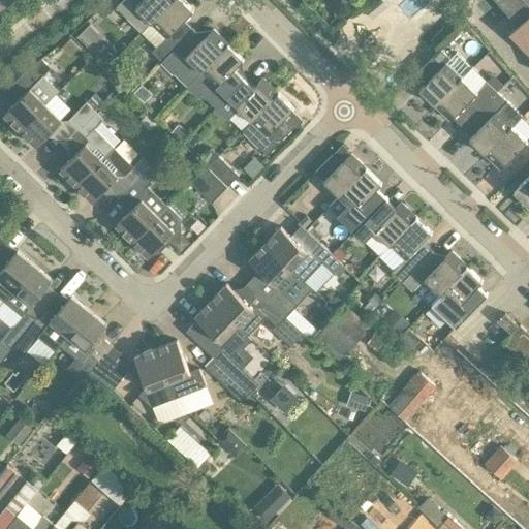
[(0,0),(0,12),(14,0),(13,0),(0,0)]
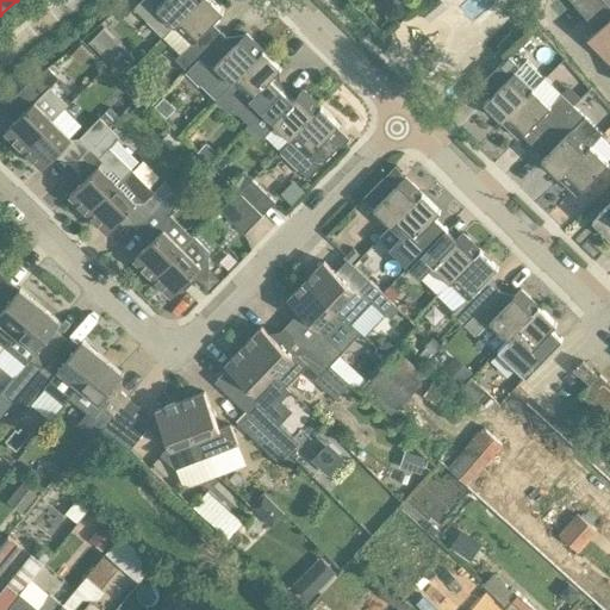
[(174,27),(200,0),(141,0),(134,8),(163,38),(174,27)]
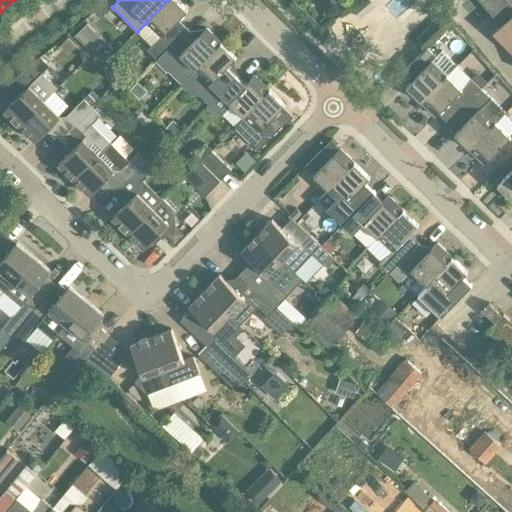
[(175,0),(168,0),(146,23),(160,37),(147,50),(156,60),(187,30),(177,21),(187,11),(175,0)]
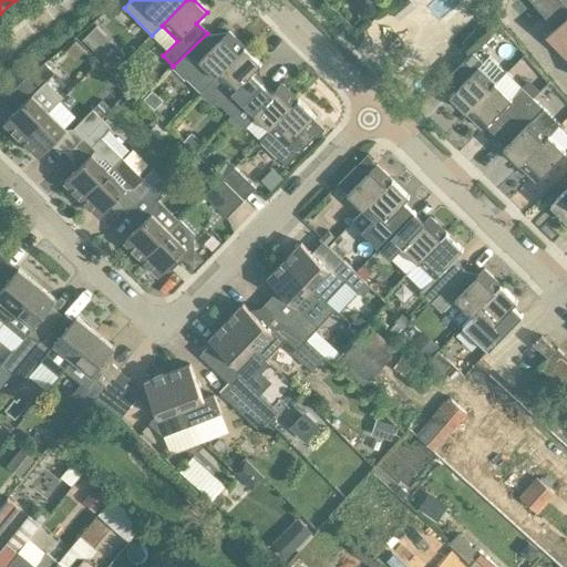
[(415,7),(409,0),(405,0),(392,12),(400,21),(415,7)]
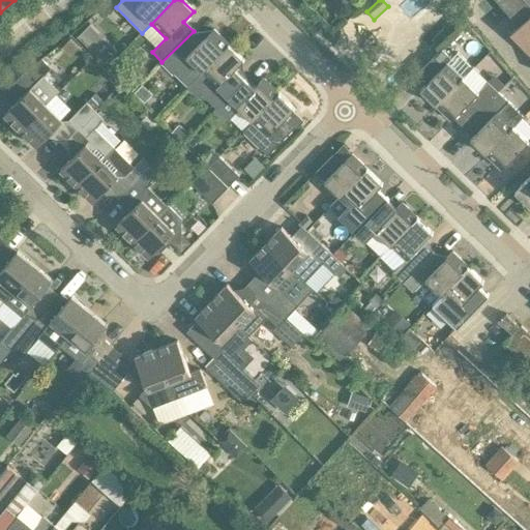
[(529,0),(494,0),(519,27),(510,34),(529,56),(529,0)]
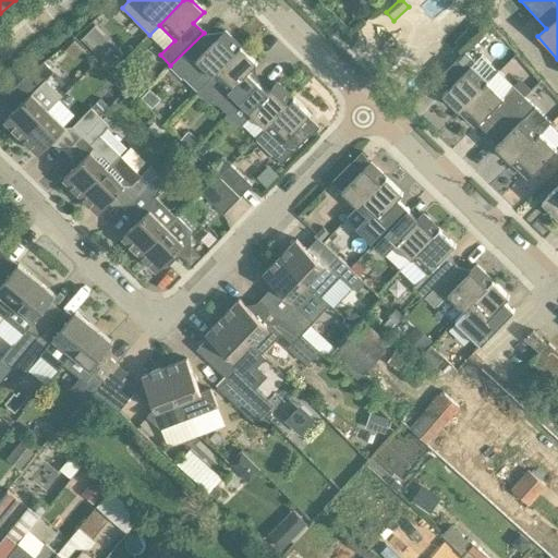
[(121,53),(93,26),(81,39),(109,67),(121,53)]
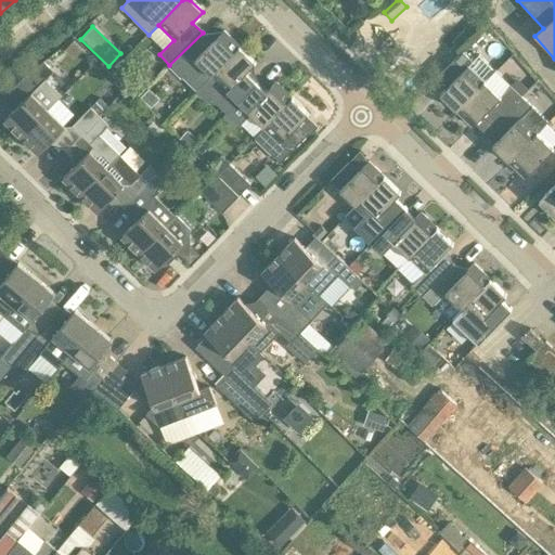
[(210,77),(239,48),(222,31),(213,42),(203,33),(184,50),(169,65),(168,67),(179,77),(182,77),(196,91),(210,77)]
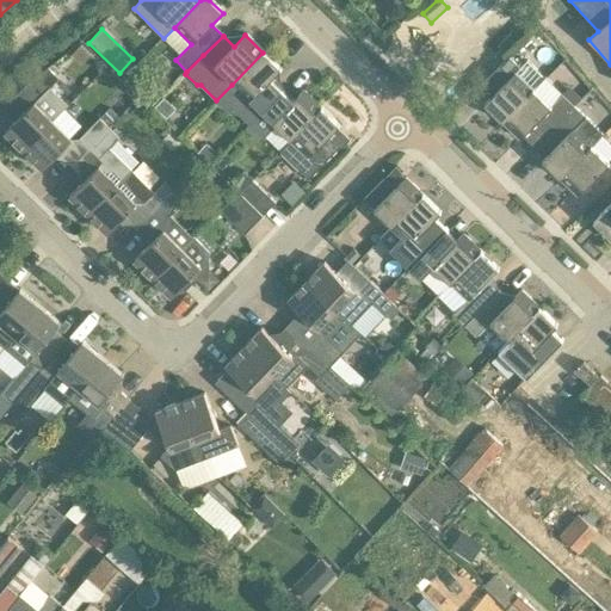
[(261,113),(282,92),(270,81),(282,69),(263,53),(232,85),(216,100),(228,112),(241,115),(250,124),(251,123),(261,112),(261,113)]
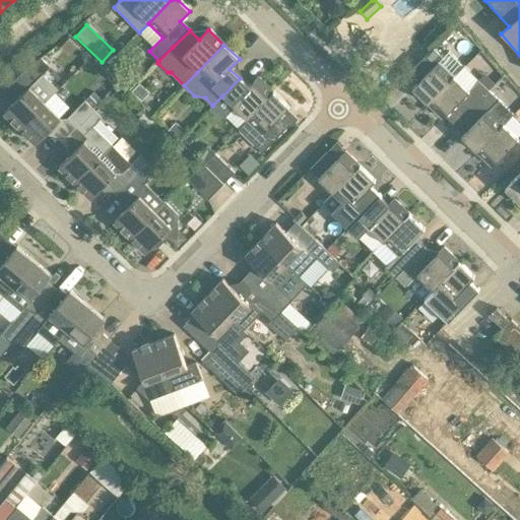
[(427,105),(464,67),(449,52),(443,59),(433,50),(411,71),(421,80),(411,89),(427,105)]
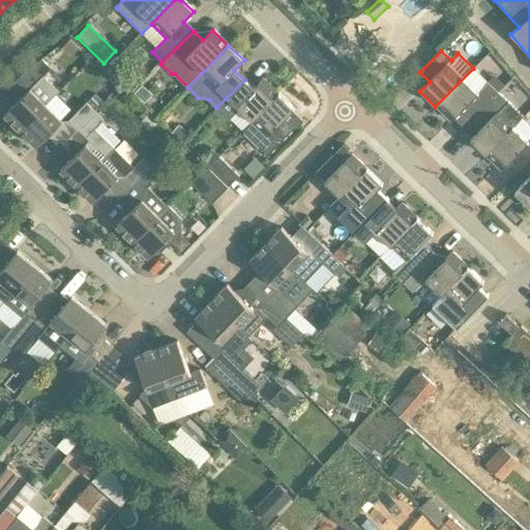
[(20,130),(46,105),(59,91),(43,76),(51,68),(41,59),(22,75),(11,85),(22,96),(4,115),(20,130)]
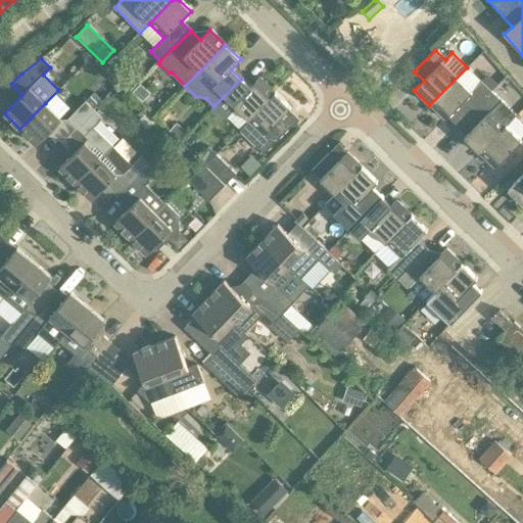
[(110,63),(105,68),(111,74),(115,69),(110,63)]
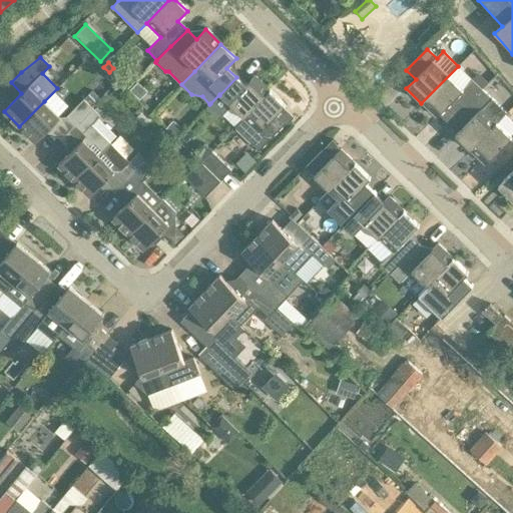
[(458,65),(458,66),(421,103),(436,117),(446,108),(455,117),(482,89),(458,65)]
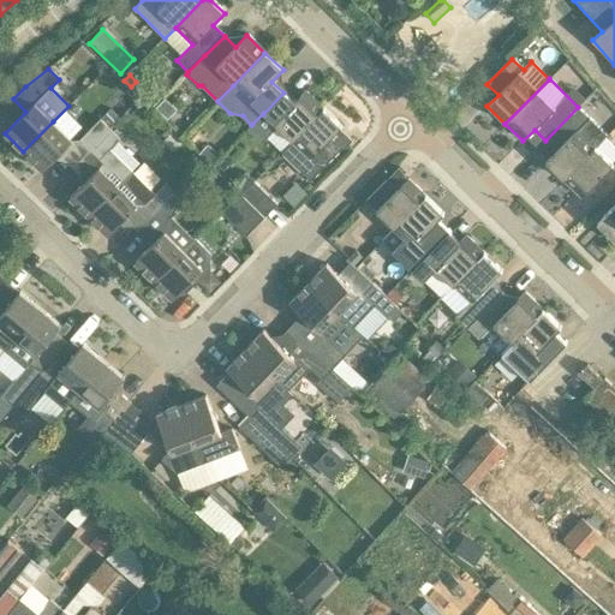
[(292,142),(323,109),(305,91),(294,103),(284,93),(263,114),(263,113),(252,124),(264,136),(275,125),(292,142)]
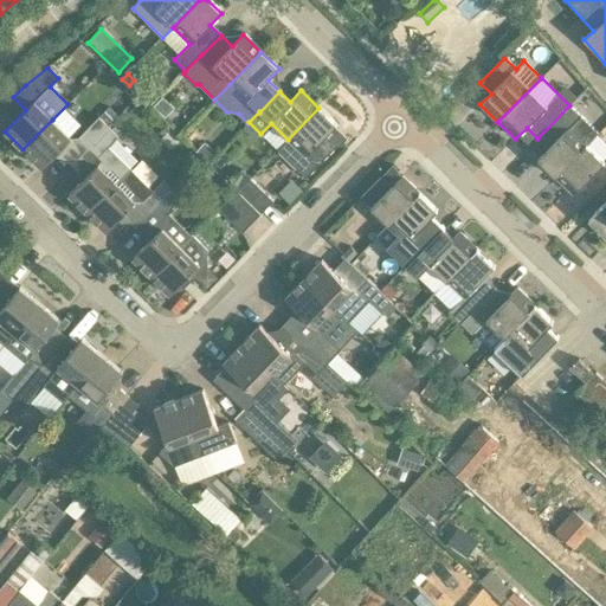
[(163,118),(173,109),(161,98),(153,108),(163,118)]
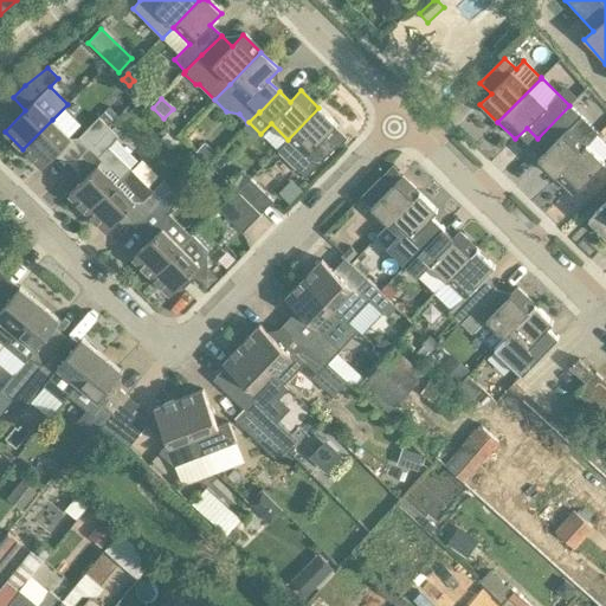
[(130,111),(142,120),(149,109),(136,101),(130,111)]
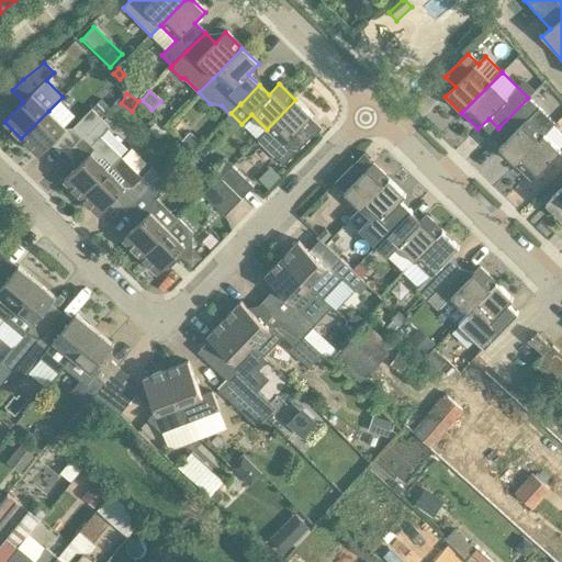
[(555,124),(528,98),(498,128),(509,138),(498,149),(515,165),(543,135),(555,124)]
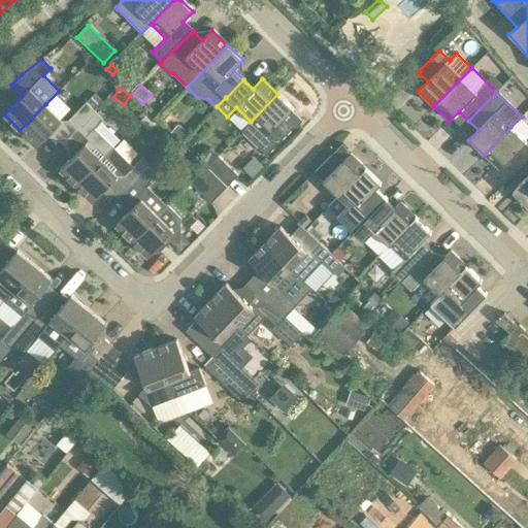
[(94,107),(101,100),(95,93),(88,100),(94,107)]
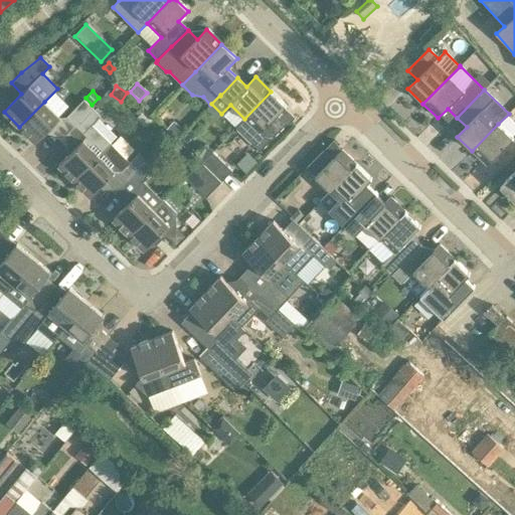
[(234,128),(260,152),(290,121),(287,118),(287,112),(284,109),(286,107),(271,92),(244,119),(234,128)]
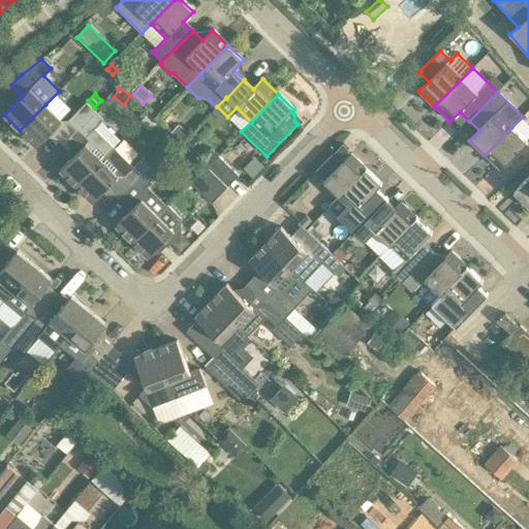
[(76,129),(94,111),(86,102),(68,120),(76,129)]
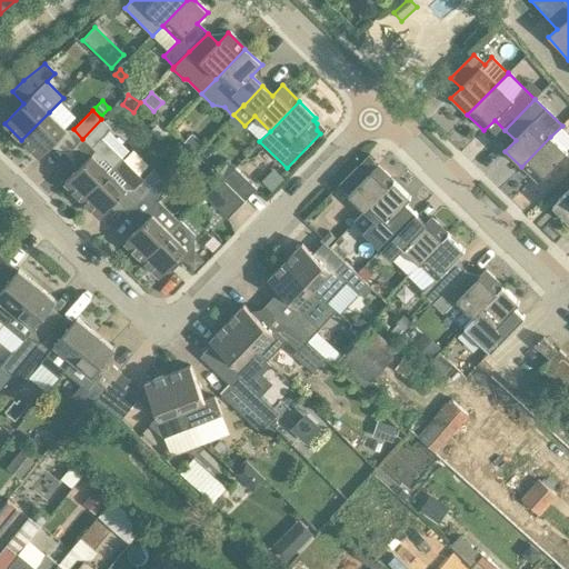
[(49,112),(21,140),(39,158),(66,130),(49,112)]
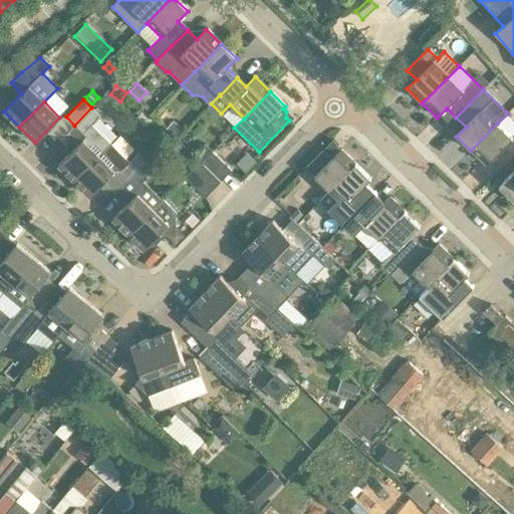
[(98,156),(111,143),(92,123),(99,116),(91,107),(74,125),(83,134),(82,140),(58,165),(73,181),(98,156)]
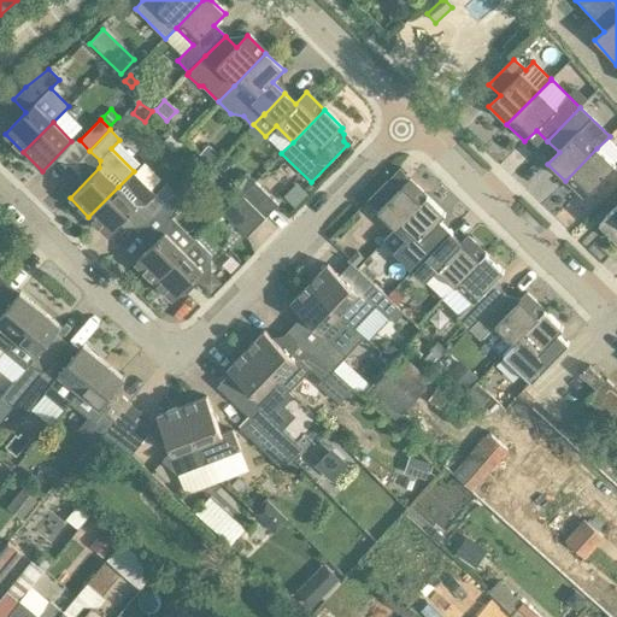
[(199,156),(211,166),(219,156),(207,145),(199,156)]
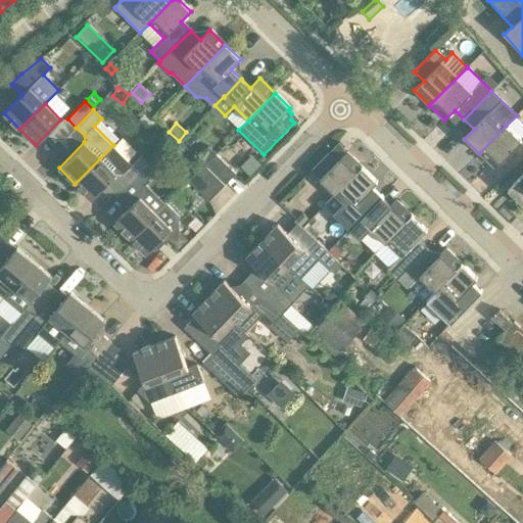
[(506,126),(479,153),(494,169),(521,141),(506,126)]
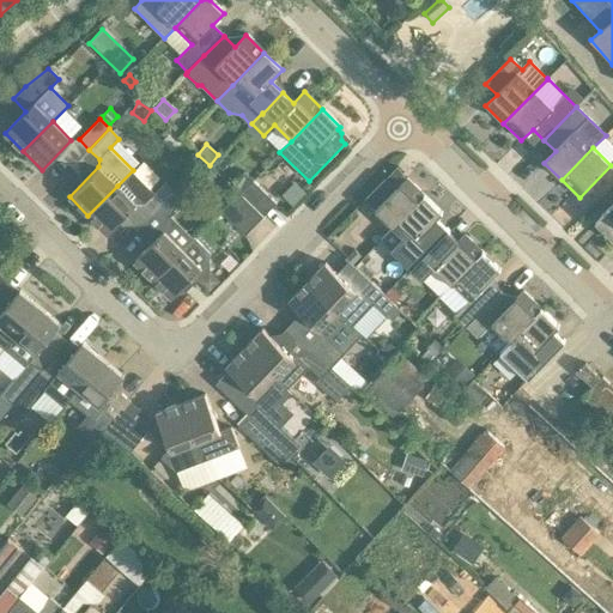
[(199,173),(199,180),(204,184),(211,184),(216,180),(216,173),(211,168),(204,168),(199,173)]
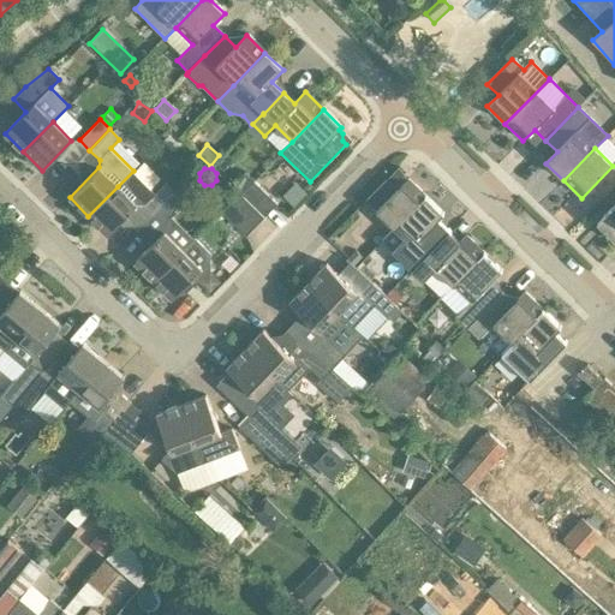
[(155,215),(174,195),(165,184),(155,192),(133,171),(118,186),(88,216),(107,234),(127,214),(142,227),(155,215)]
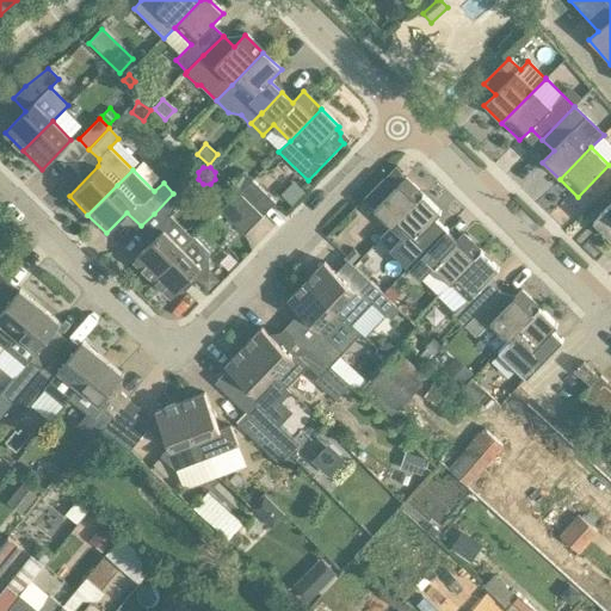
[(242,172),(230,185),(238,191),(240,193),(252,181),(242,172)]
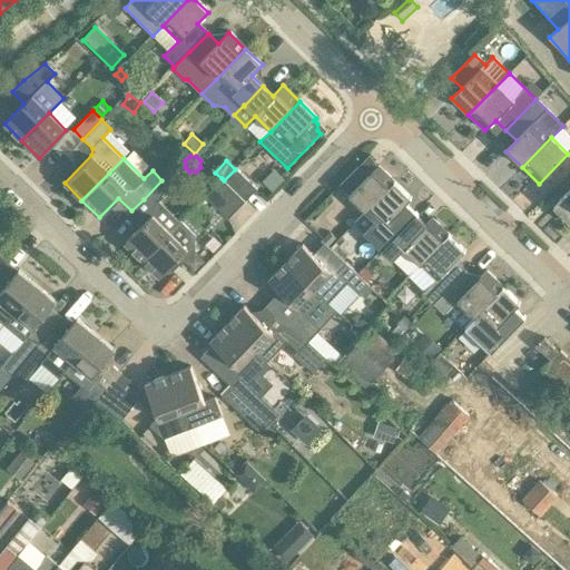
[(366,213),(394,183),(377,166),(367,177),(357,167),(338,186),(366,213)]
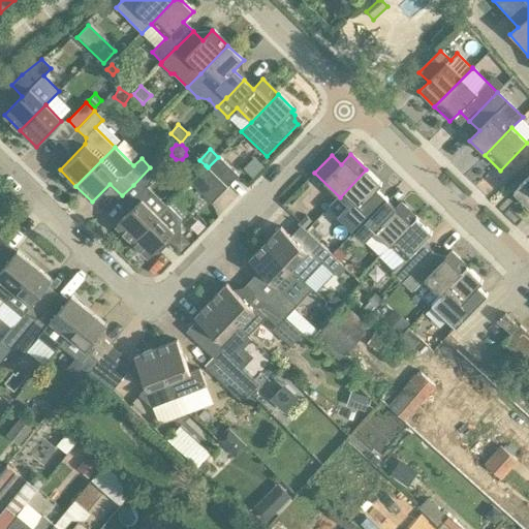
[(160,157),(150,167),(158,175),(168,165),(160,157)]
